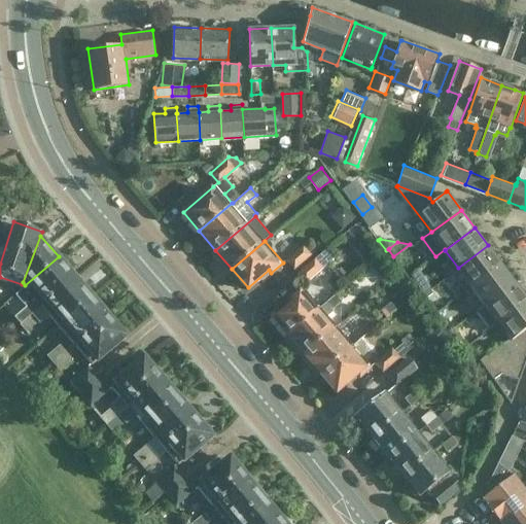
[(286,258),(294,268),(312,253),(304,244),(286,258)]
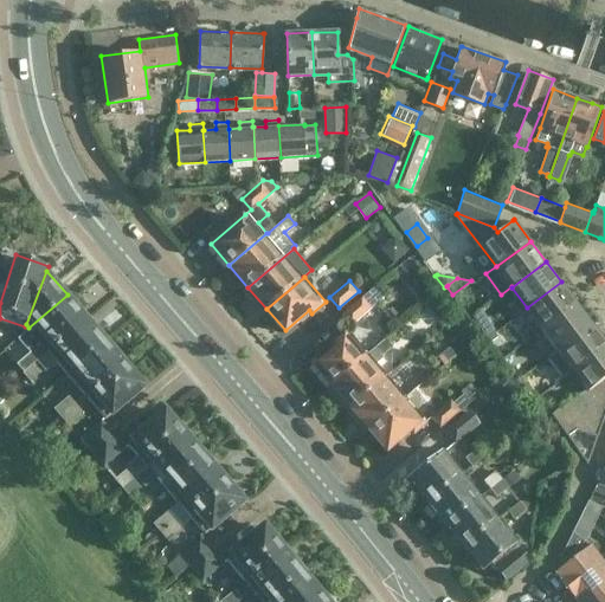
[(412,293),(420,302),(435,290),(427,280),(412,293)]
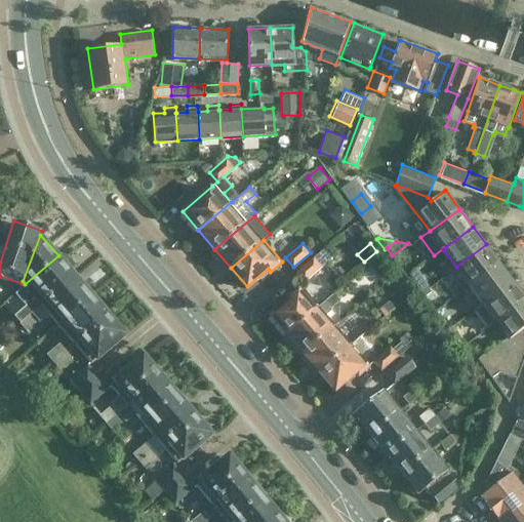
[(486,244),(456,267),(470,284),(499,262),(486,244)]
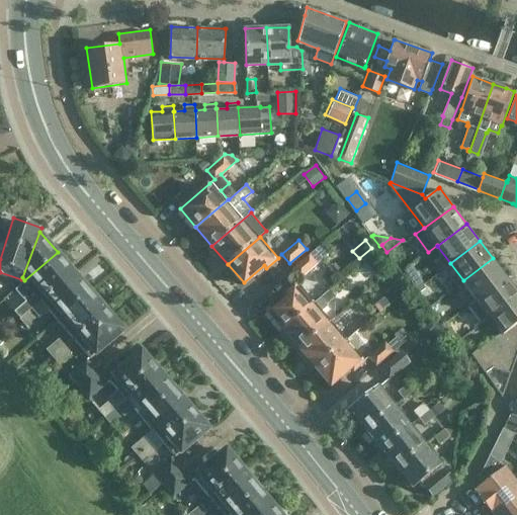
[(378,257),(373,251),(363,259),(368,265),(378,257)]
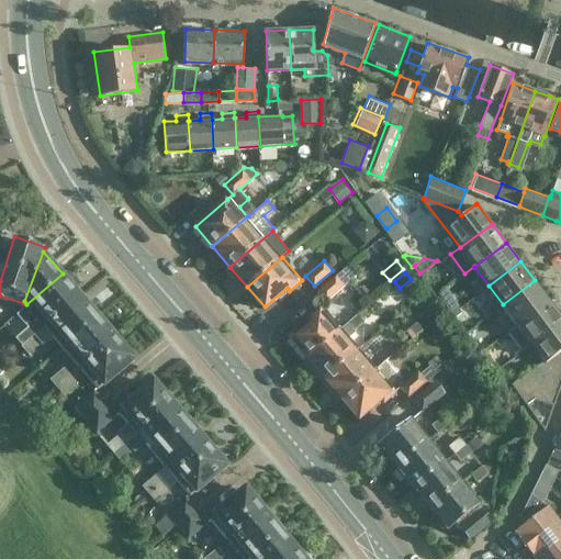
[(80,294),(63,274),(26,304),(17,312),(27,325),(15,336),(22,344),(80,294)]
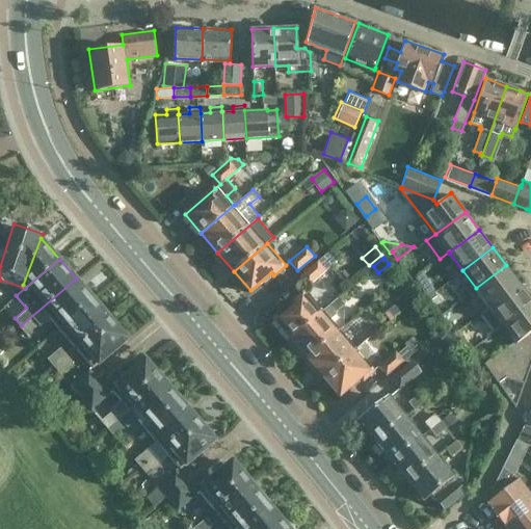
[(300,274),(309,284),(326,269),(318,260),(300,274)]
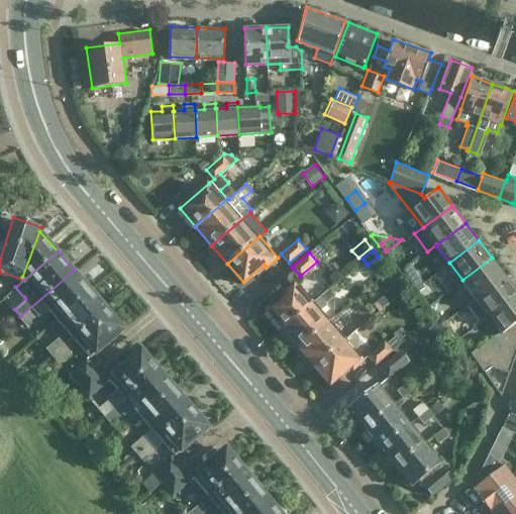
[(492,258),(462,280),(476,297),(505,276),(492,258)]
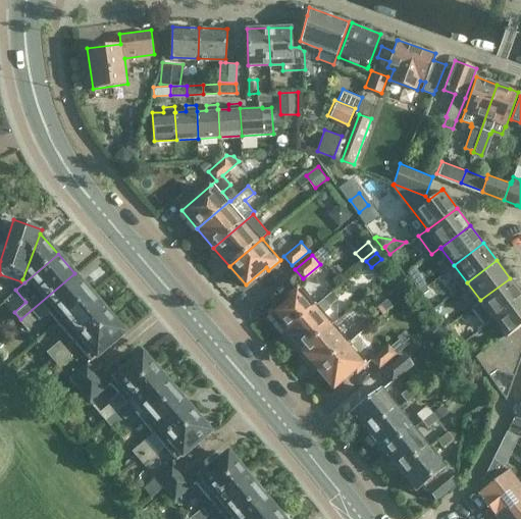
[(74,273),(20,319),(27,326),(47,309),(58,320),(91,293),(74,273)]
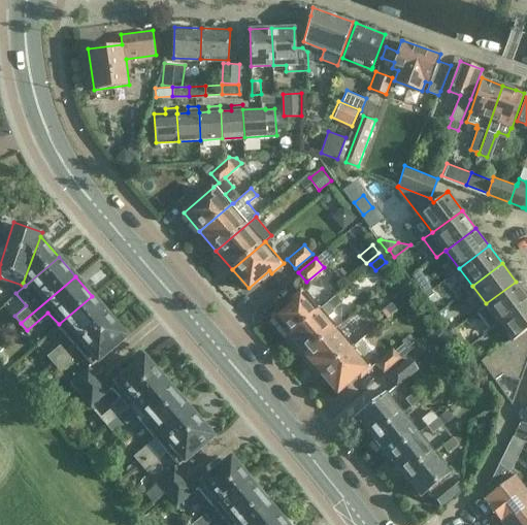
[(491,328),(499,322),(526,300),(526,297),(516,282),(486,303),(478,309),(491,328)]
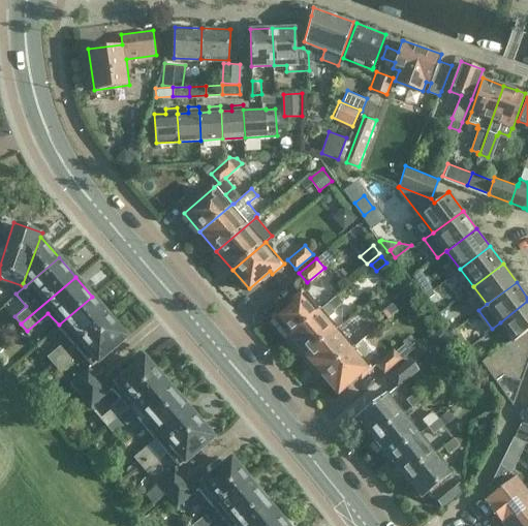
[(289,335),(321,307),(305,288),(303,290),(273,316),(289,335)]
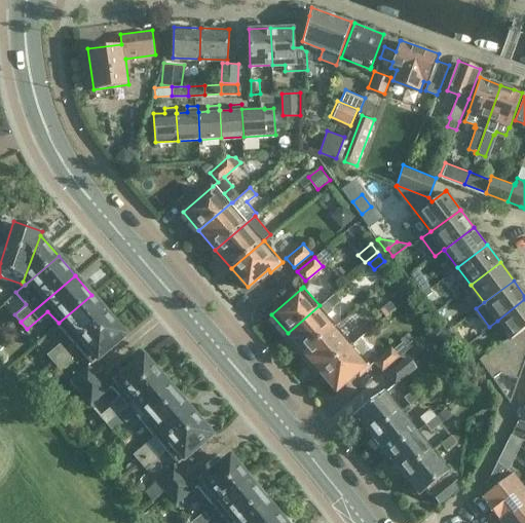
[(320,305),(288,333),(304,351),(336,324),(327,314),(333,308),(332,307),(341,299),(335,292),(320,305)]
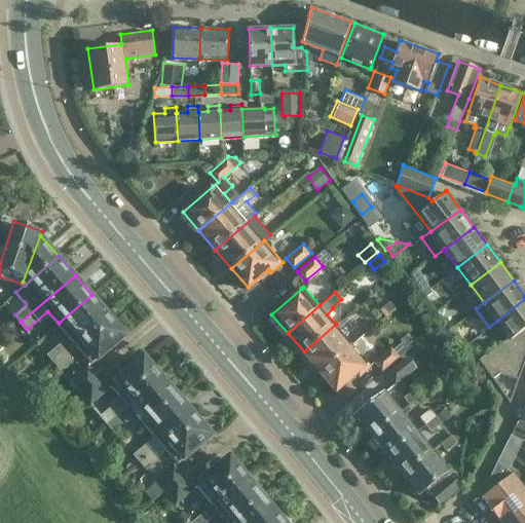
[(91,295),(59,323),(75,342),(109,314),(91,295)]
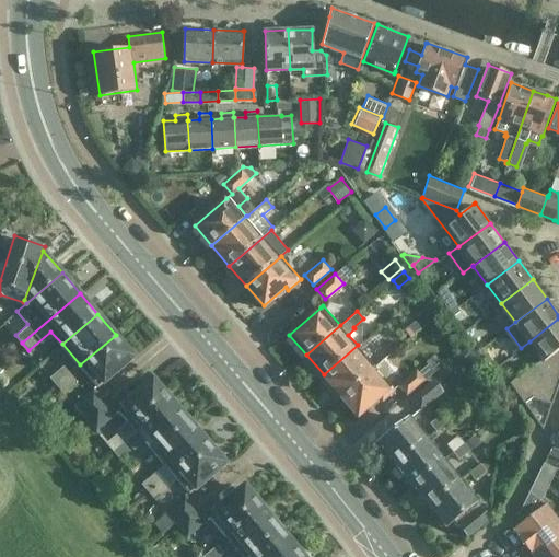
[(558,318),(530,341),(543,359),(544,360),(558,348),(558,318)]
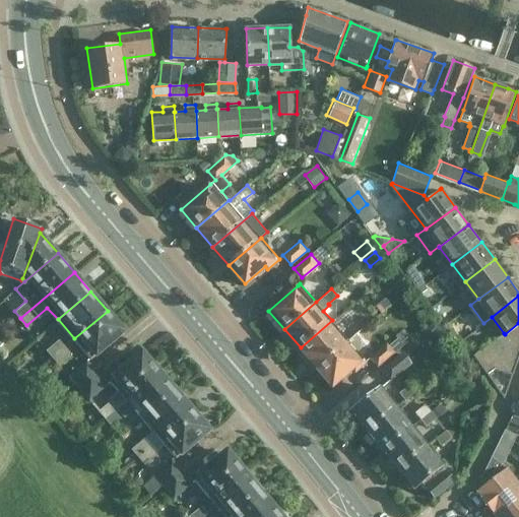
[(386,297),(376,305),(382,312),(391,304),(386,297)]
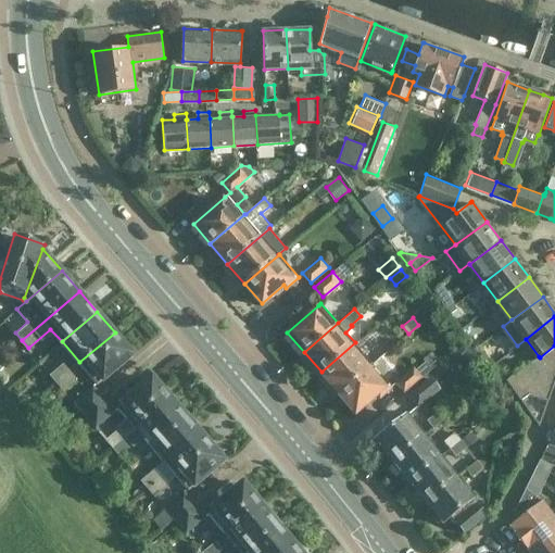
[(115,332),(79,362),(98,382),(100,380),(101,380),(133,353),(115,332)]
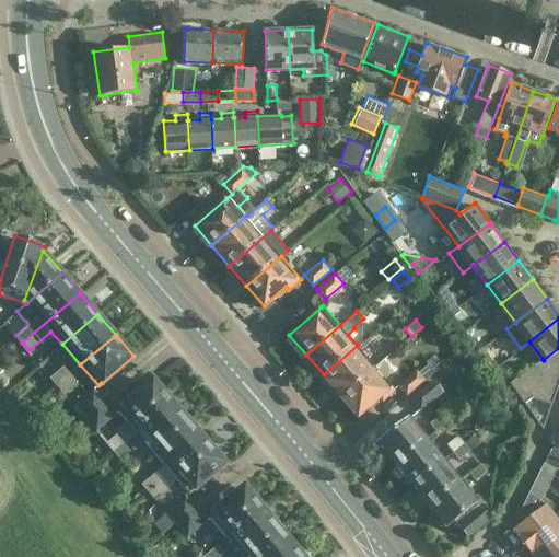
[(455,356),(463,366),(477,354),(469,344),(455,356)]
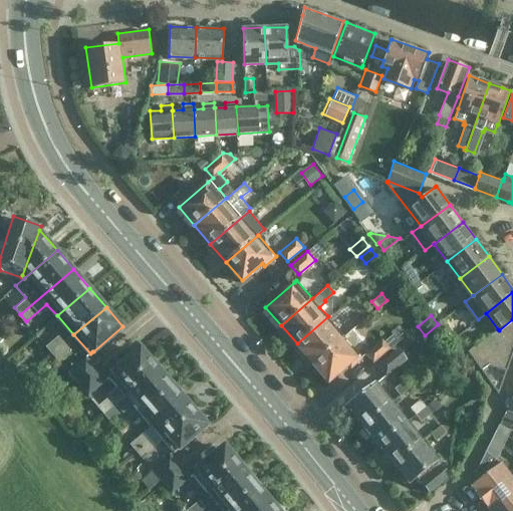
[(328,316),(297,343),(312,361),(344,335),(328,316)]
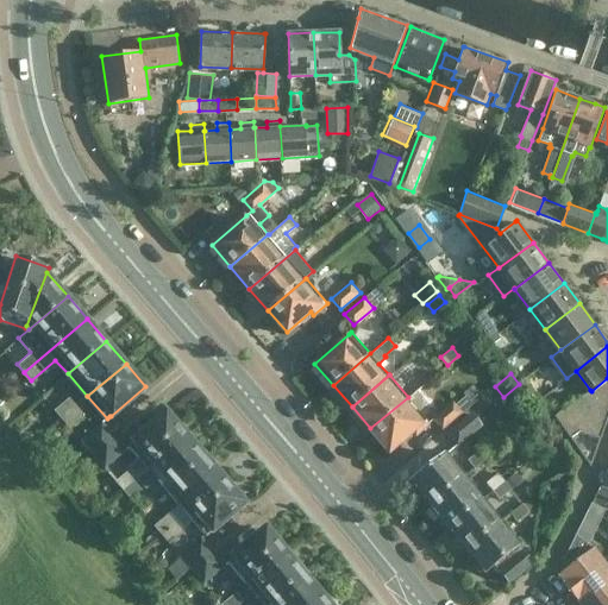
[(590,390),(555,415),(591,465),(607,417),(607,378),(591,391),(590,390)]
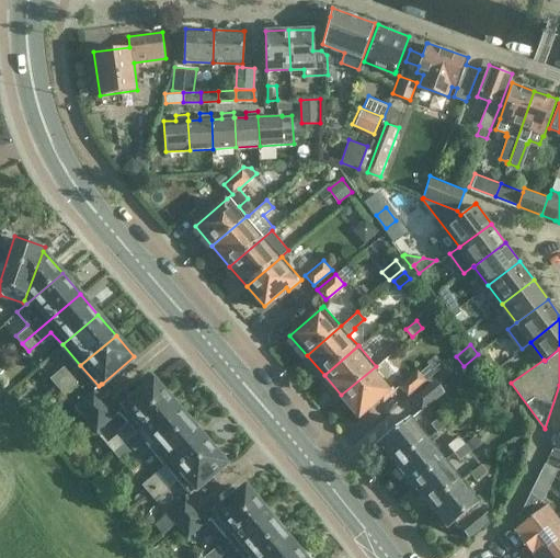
[(444,364),(438,357),(435,354),(427,361),(430,364),(420,373),(418,369),(400,385),(408,395),(444,364)]
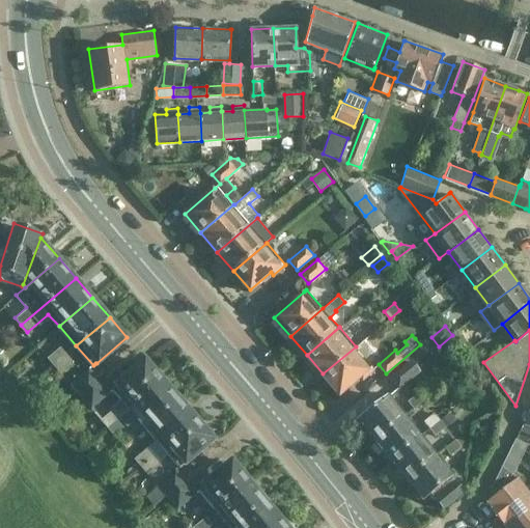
[(54,364),(66,353),(61,346),(49,357),(54,364)]
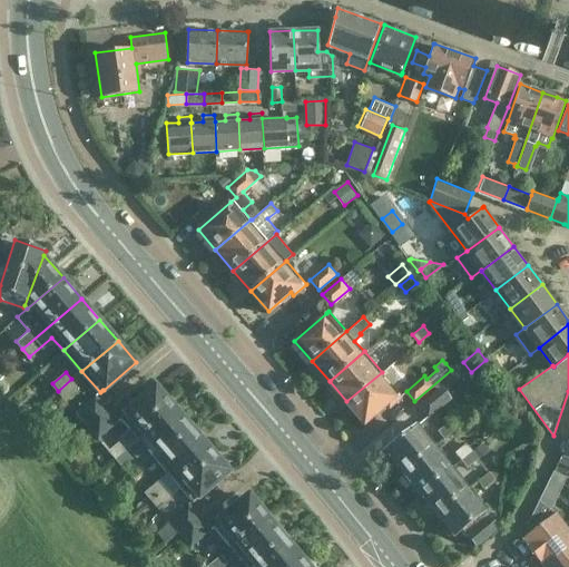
[(382,372),(346,401),(365,422),(386,403),(389,407),(402,396),(382,372)]
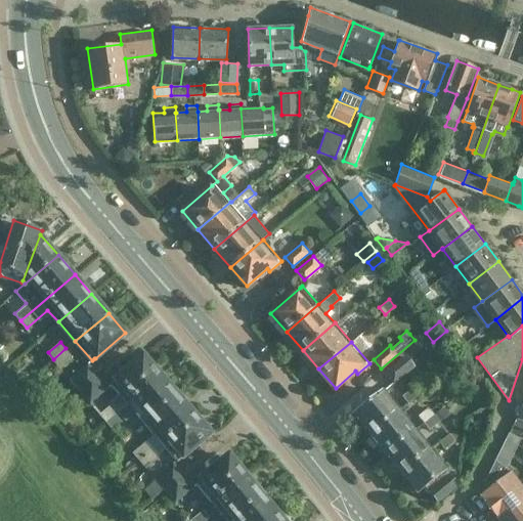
[(66,348),(53,359),(60,366),(72,356),(66,348)]
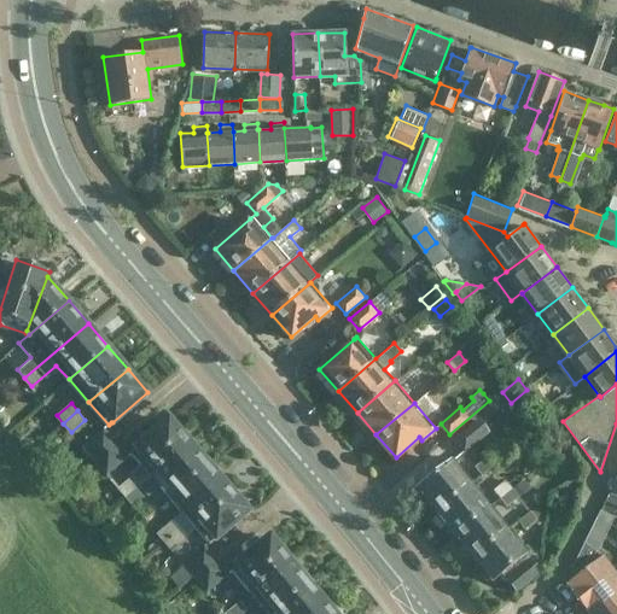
[(126,495),(190,442),(169,417),(133,448),(135,450),(132,452),(143,466),(118,487),(126,495)]
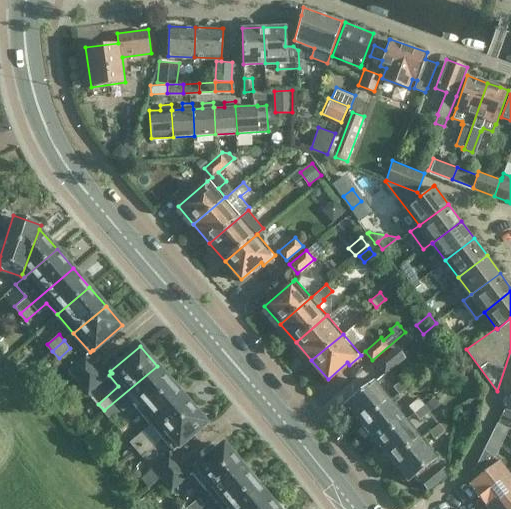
[(376,363),(385,374),(405,357),(396,346),(376,363)]
